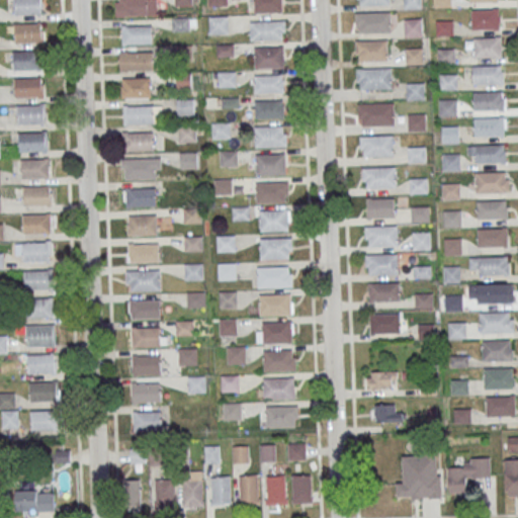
[(41,0),(12,0),(13,14),(41,14),(41,0)]
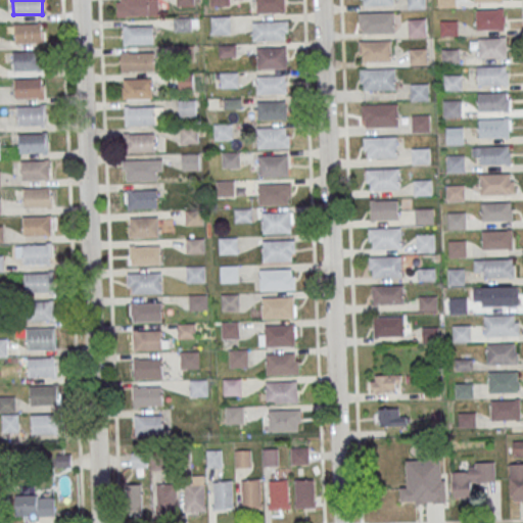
[(158,15),(157,0),(116,0),(117,15),(158,15)]
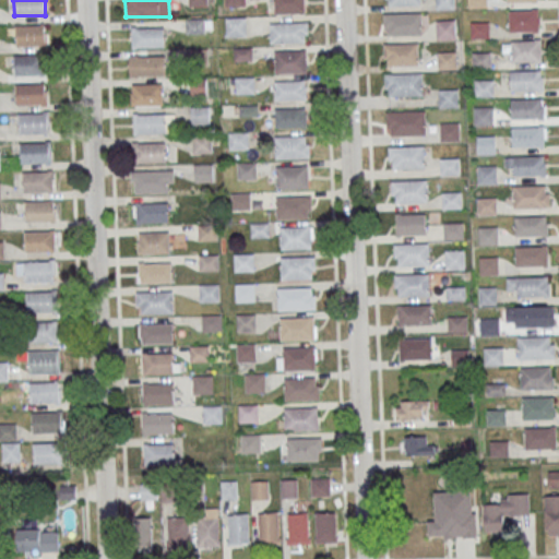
[(273,0),(305,0),(306,12),(274,13),(273,0)]
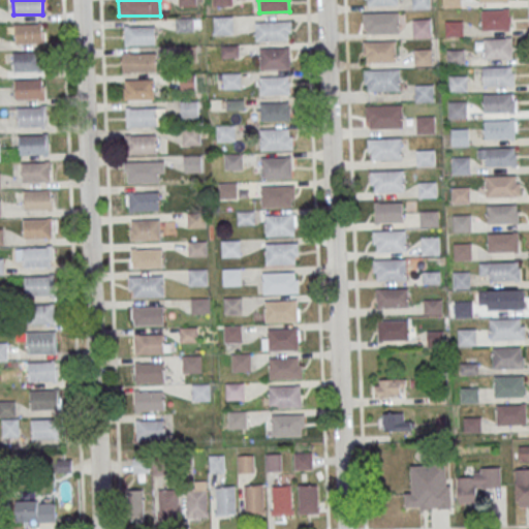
[(412,0),(429,0),(429,8),(412,8),(412,0)]
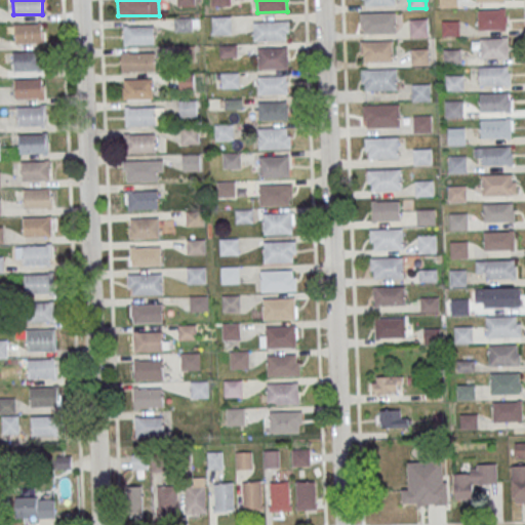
[(477,9),(505,9),(506,28),(478,29),(477,9)]
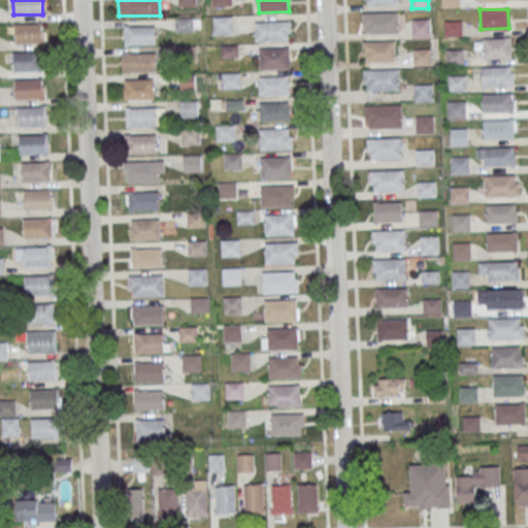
[(362,12),(398,11),(398,32),(366,33),(366,27),(362,27),(362,12)]
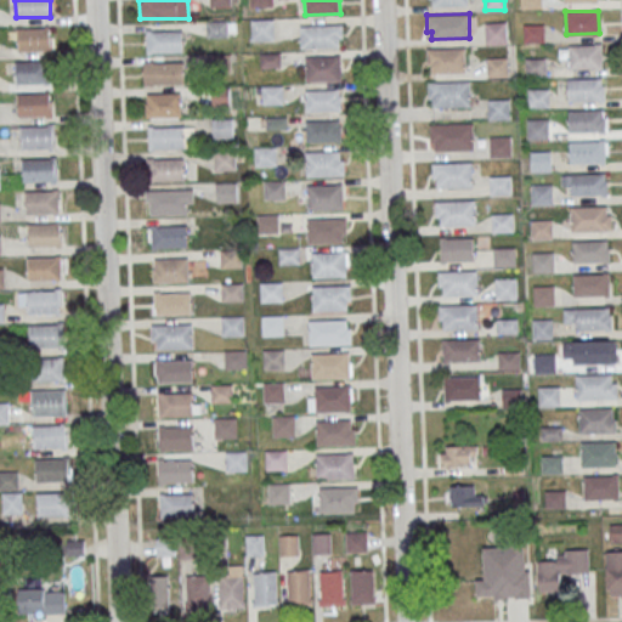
[(252,20),(252,41),(275,41),(275,20),(252,20)]
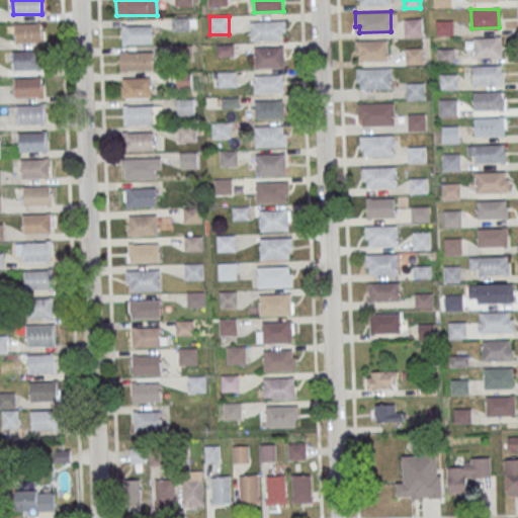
[(172,18),(172,30),(190,30),(190,18),(172,18)]
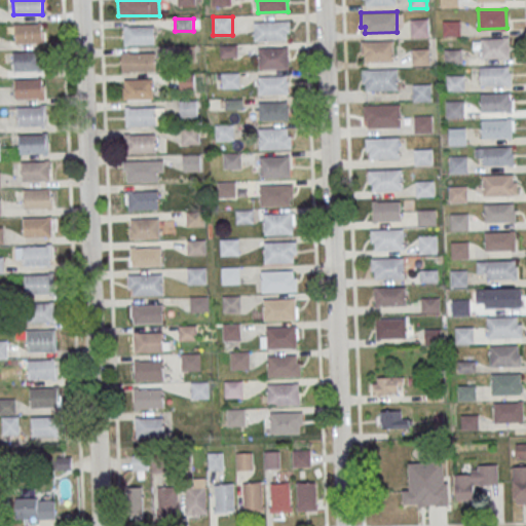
[(254,22),(291,20),(291,31),(288,31),(288,39),(254,41),(254,22)]
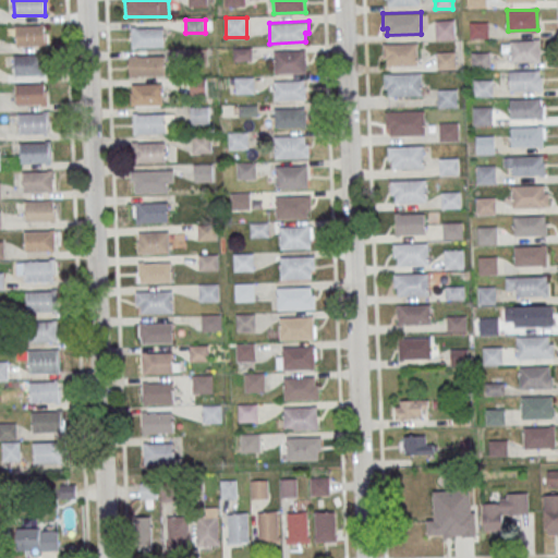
[(436,21),(453,21),(453,38),(436,38),(436,21)]
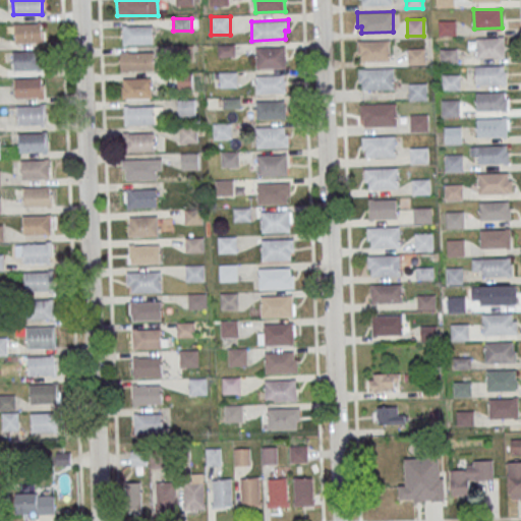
[(439,20),(455,20),(455,35),(439,36),(439,20)]
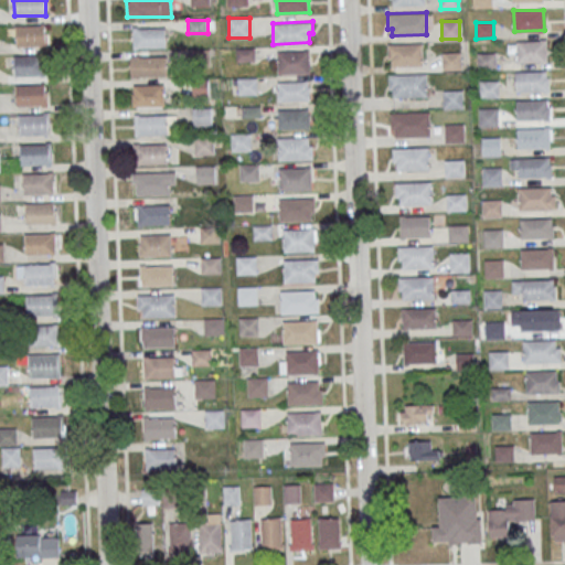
[(16,46),(48,46),(48,25),(16,25),(16,46)]
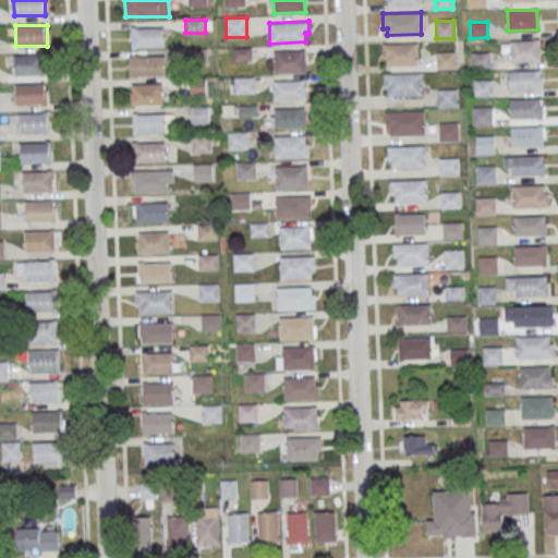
[(131,26),(136,26),(136,27),(165,27),(165,47),(137,47),(137,48),(131,48),(131,26)]
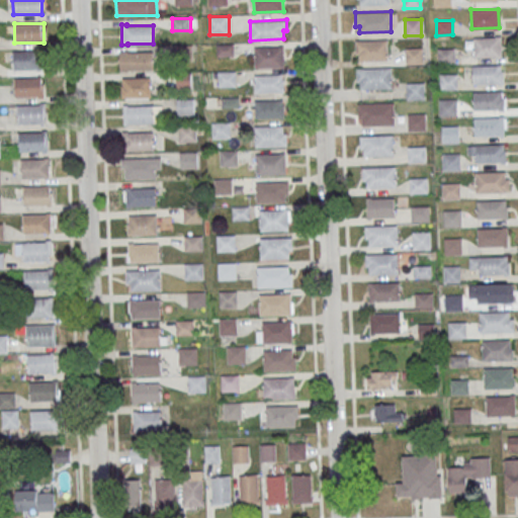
[(475,37),(501,37),(502,56),(475,57),(475,37)]
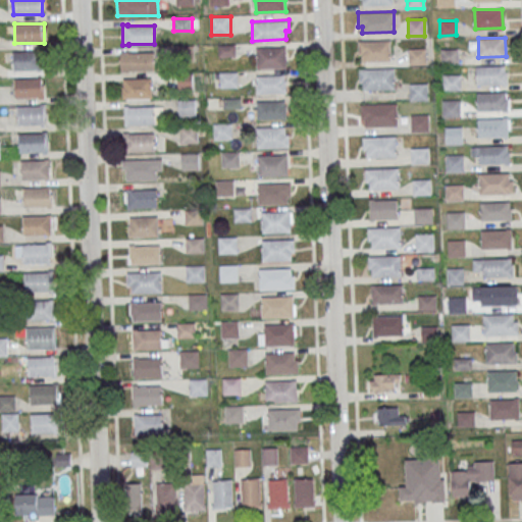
[(359,41),(389,40),(390,59),(362,60),(362,54),(359,54),(359,41)]
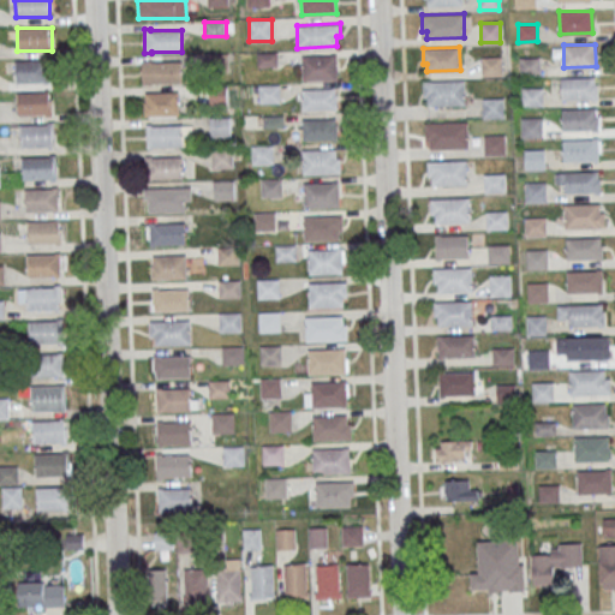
[(300,55),(339,55),(339,79),(302,81),(300,55)]
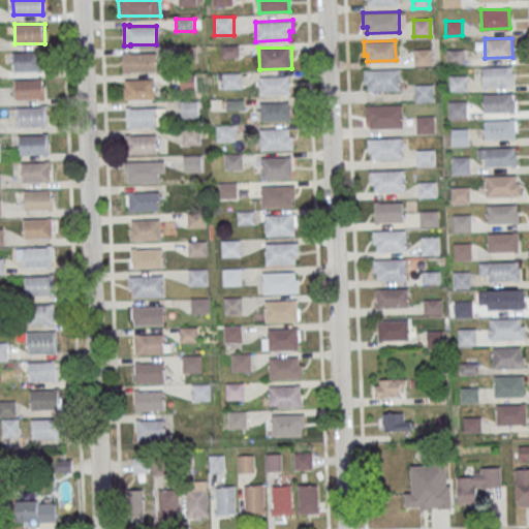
[(414,49),(431,49),(431,65),(414,66),(414,49)]
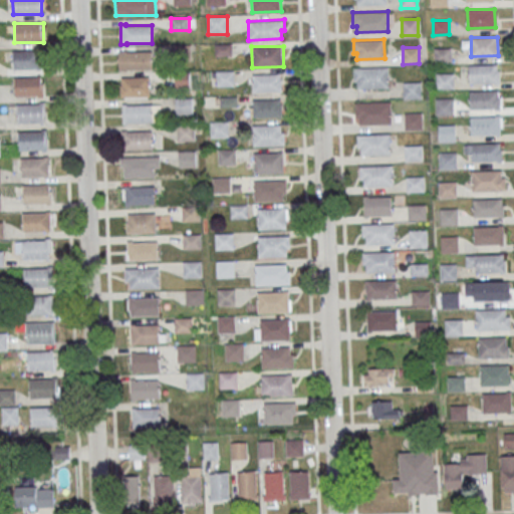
[(435,47),(451,47),(451,63),(435,63),(435,47)]
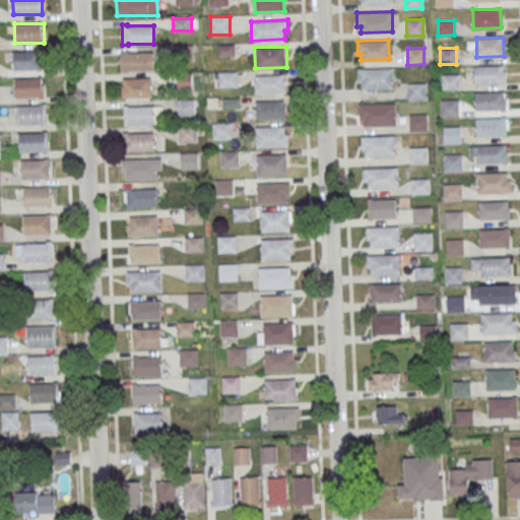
[(42,70),(42,51),(13,51),(13,70),(42,70)]
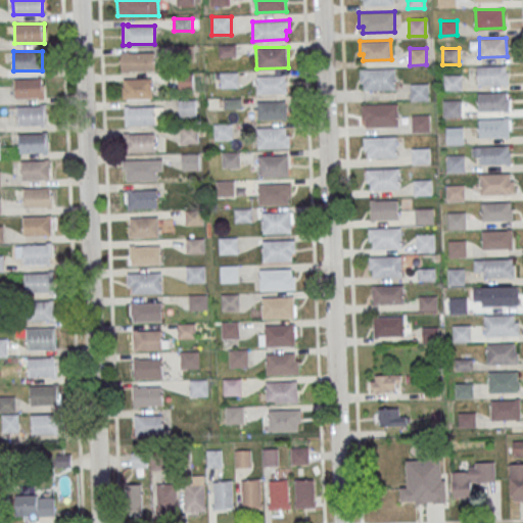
[(121,51),(122,72),(129,72),(129,70),(155,69),(155,51),(129,52),(129,51),(121,51)]
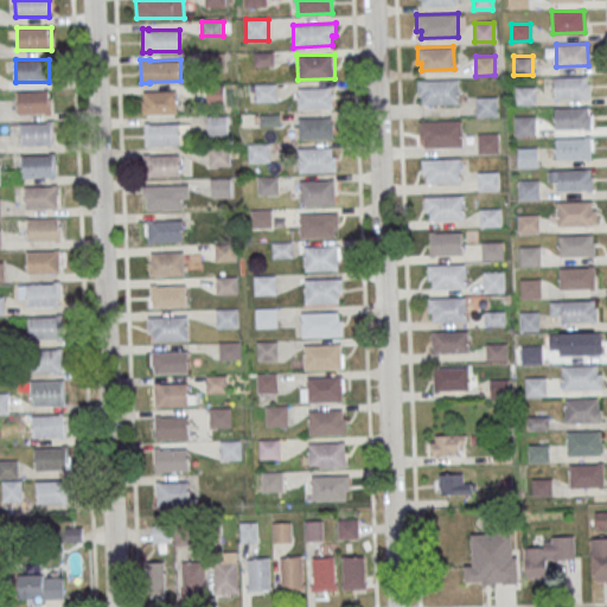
[(555,76),(587,76),(587,97),(556,98),(555,76)]
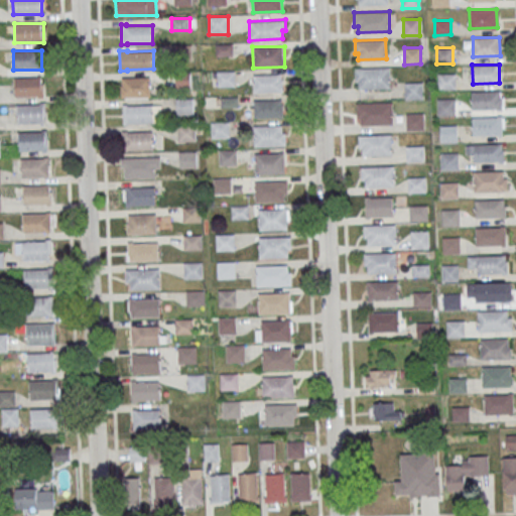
[(355,68),(389,68),(390,88),(359,89),(359,82),(355,82),(355,68)]
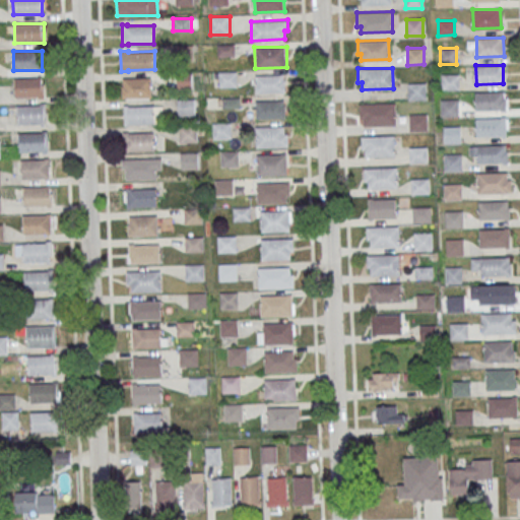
[(218,72),(237,71),(238,86),(218,87),(218,72)]
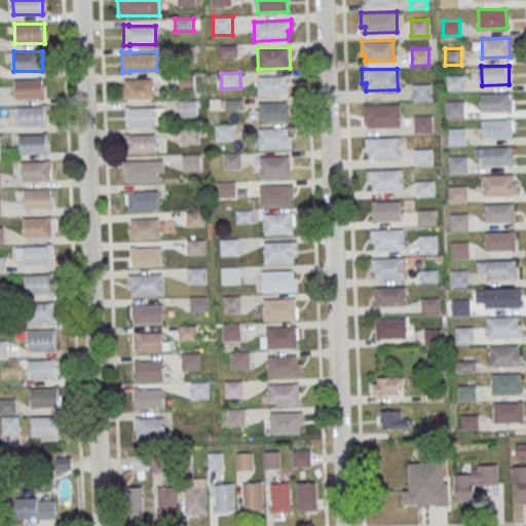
[(447,75),(463,74),(463,90),(447,91),(447,75)]
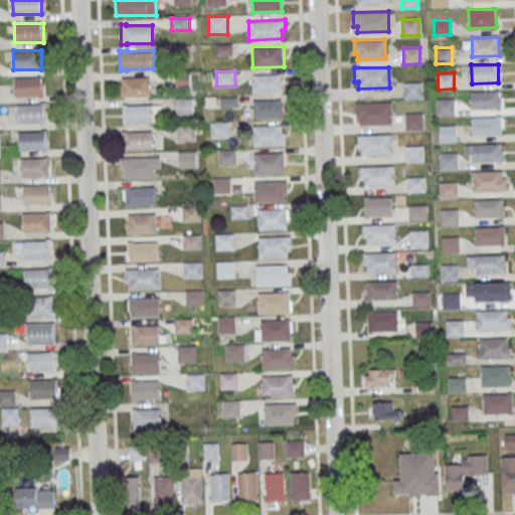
[(190,87),(190,73),(176,73),(176,87),(190,87)]
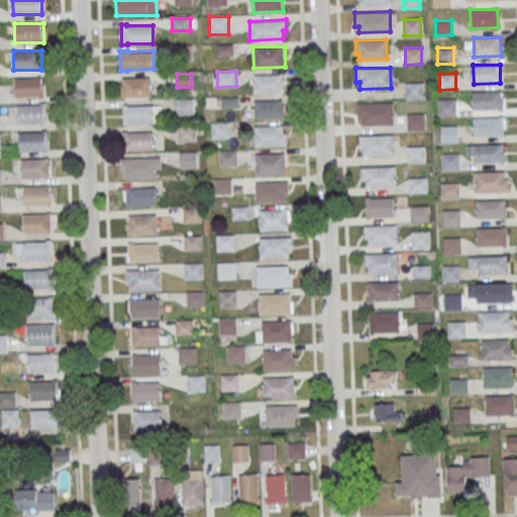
[(253,75),(284,74),(284,92),(254,93),(253,75)]
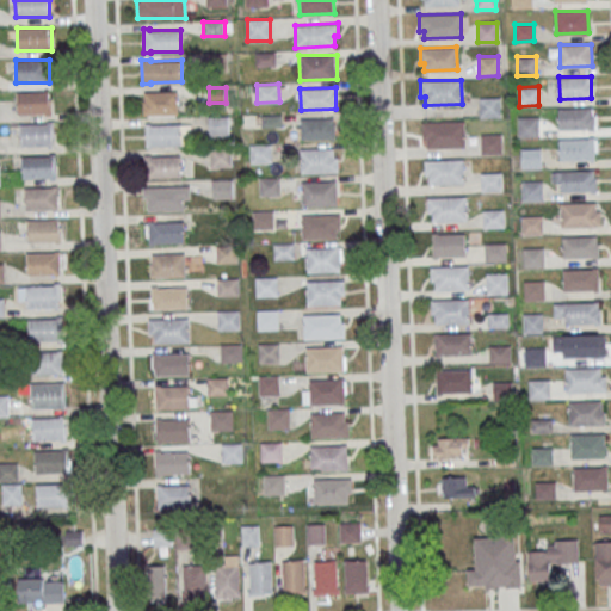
[(51,92),(17,92),(17,115),(51,115),(51,92)]
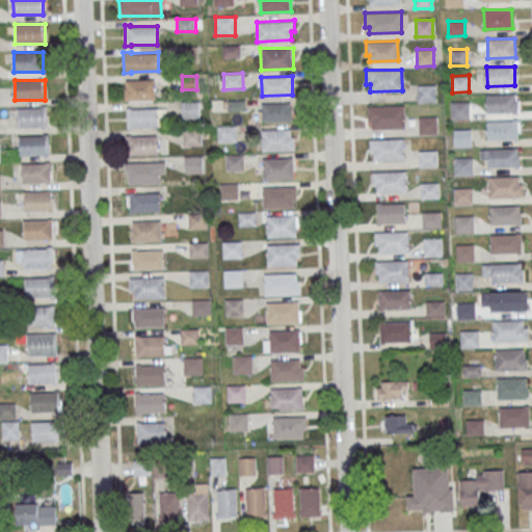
[(125,81),(155,81),(156,99),(126,100),(125,81)]
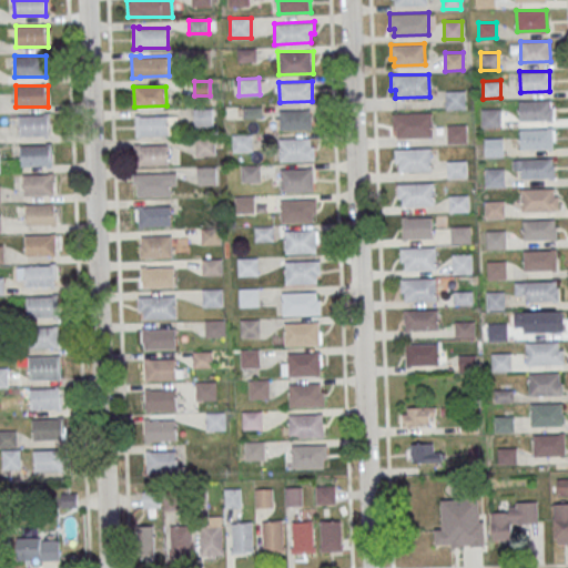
[(446,91),(465,90),(465,108),(447,109),(446,91)]
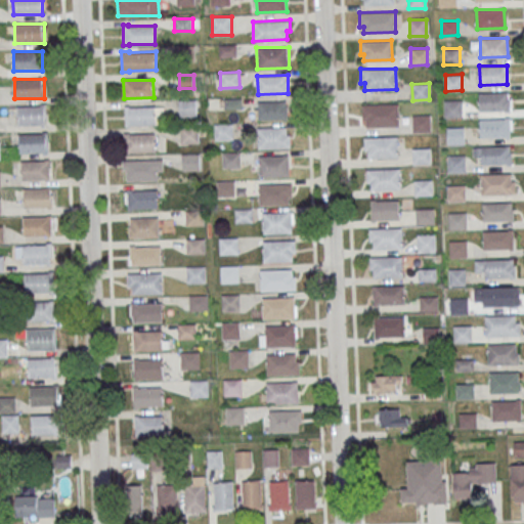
[(481,92),(509,91),(509,111),(481,112),(481,92)]
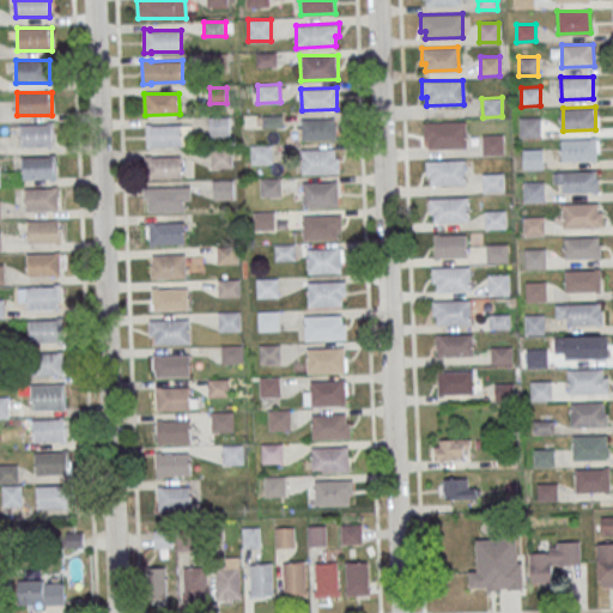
[(208,117),(231,116),(231,134),(210,135),(208,117)]
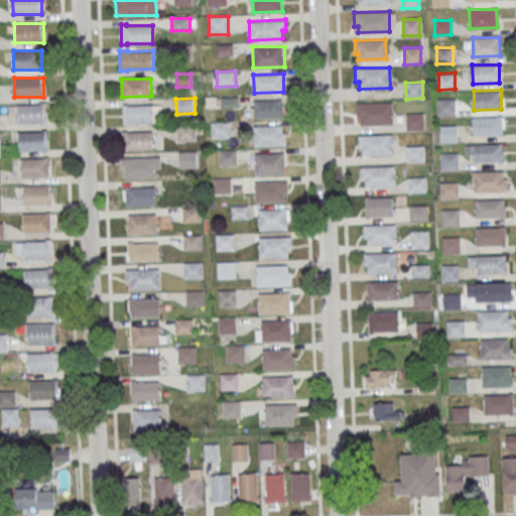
[(437,99),(454,99),(455,115),(438,115),(437,99)]
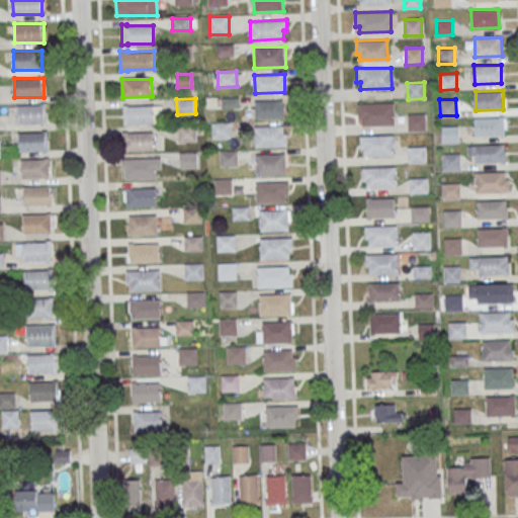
[(255,101),(285,100),(285,118),(255,119),(255,101)]
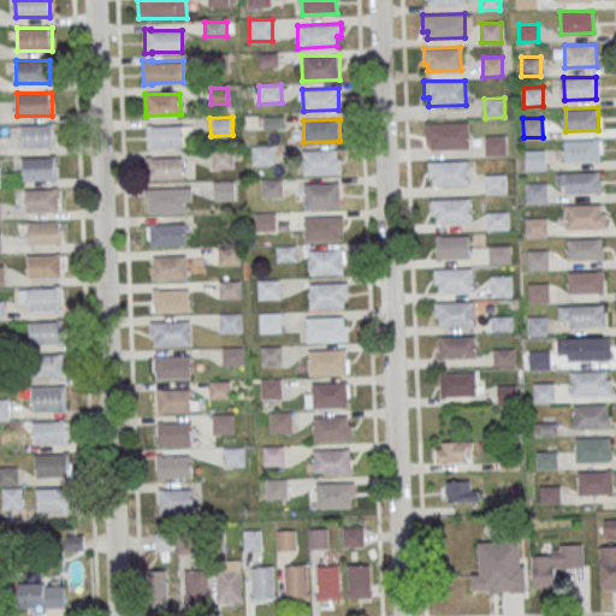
[(425,124),(467,123),(467,147),(430,148),(430,140),(425,141),(425,124)]
